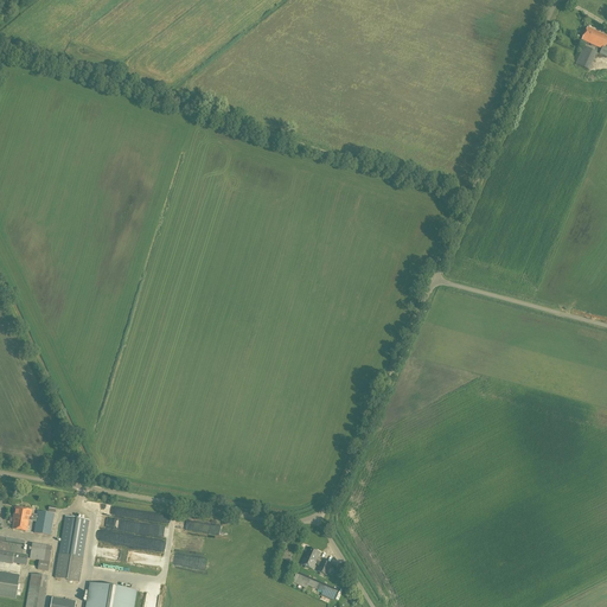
[(606,43),(606,36),(599,33),(587,27),(582,40),(602,49),(605,50),(606,46),(606,43)]
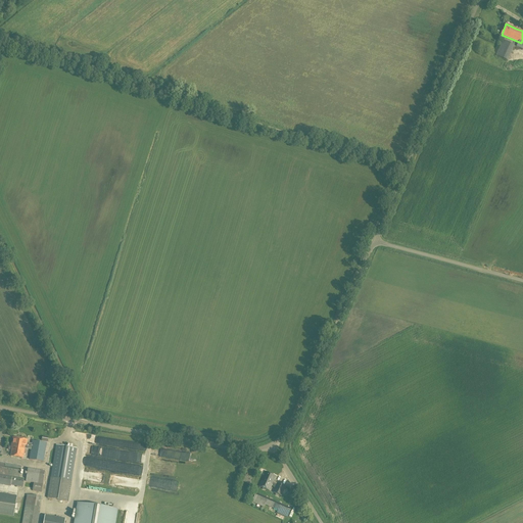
[(508,61),(514,45),(503,40),(495,55),(508,61)]
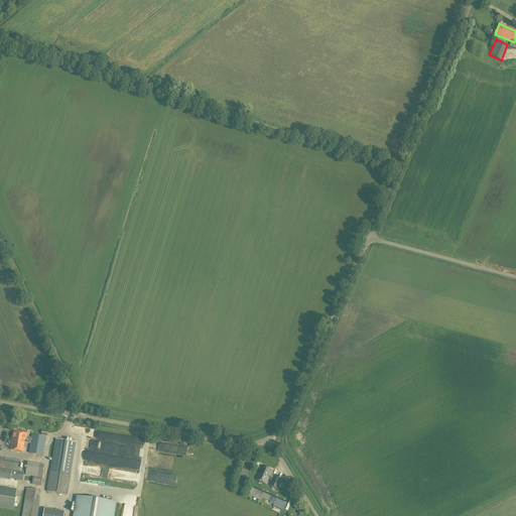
[(28,443),(29,438),(26,437),(27,434),(13,432),(11,441),(12,441),(11,450),(22,453),(24,442),(28,443)]
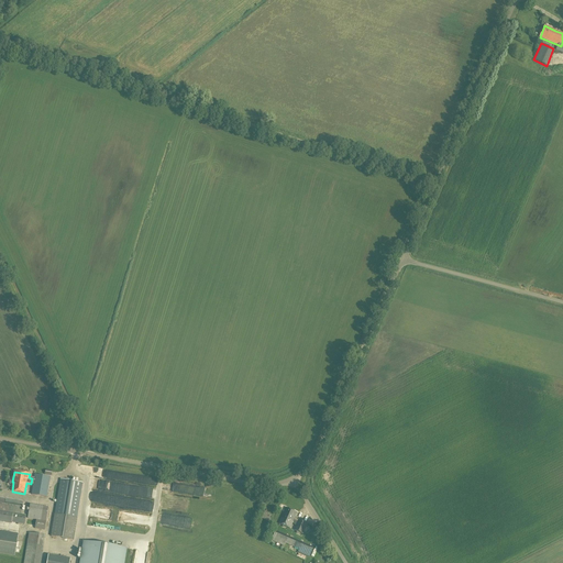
[(32,478),(31,484),(33,484),(32,495),(46,497),(51,477),(35,475),(34,478),(32,478)]
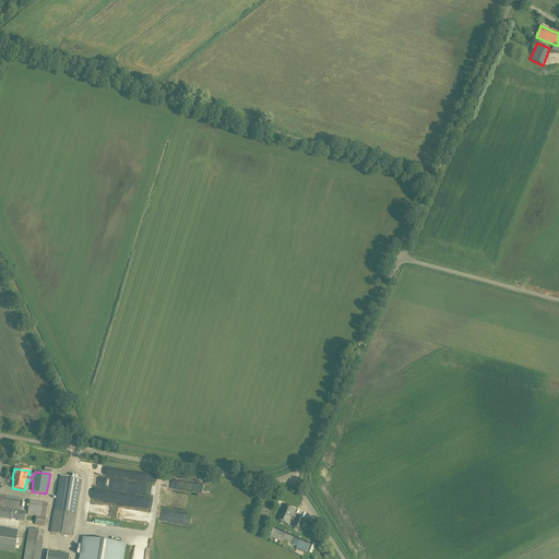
[(73,536),(76,514),(82,479),(60,476),(55,511),(50,533),(73,536)]
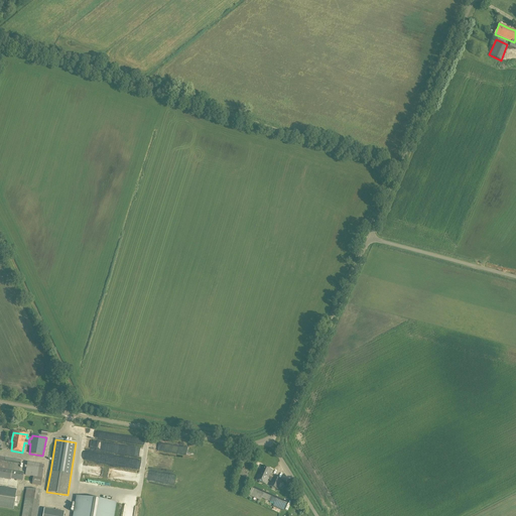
[(86,442),(85,449),(111,452),(111,449),(113,449),(114,445),(86,442)]
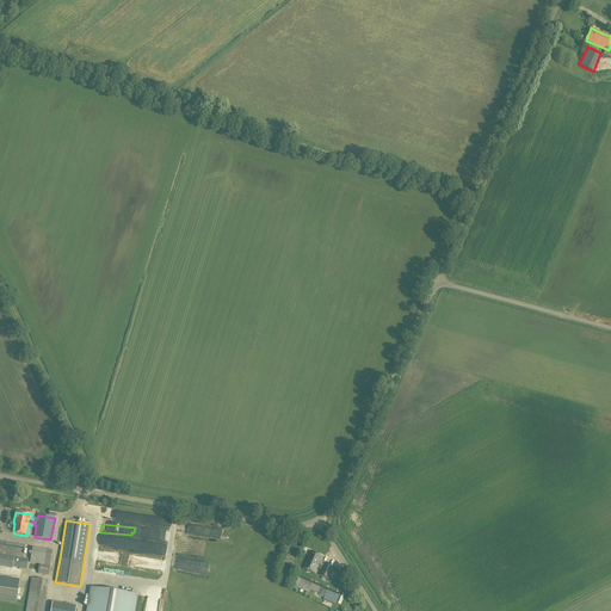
[(26,569),(29,560),(23,559),(25,545),(0,541),(0,566),(12,568),(12,567),(26,569)]
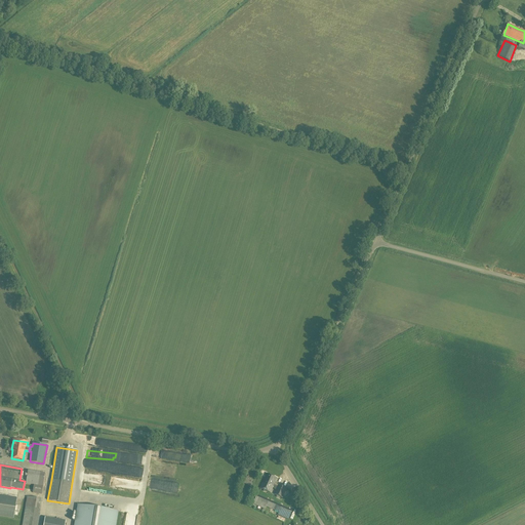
[(42,494),(45,474),(28,471),(26,483),(34,485),(33,493),(42,494)]
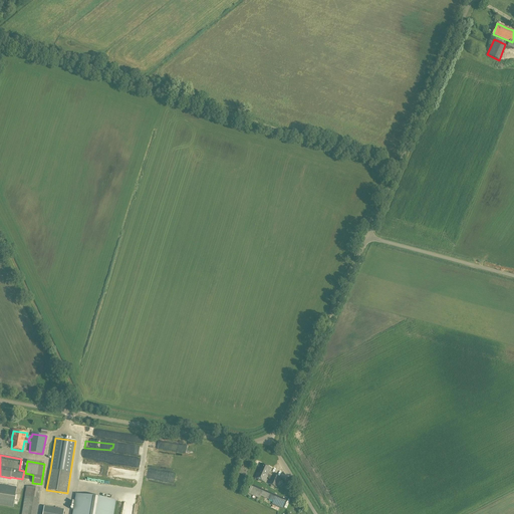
[(266,478),(267,478),(270,480),(268,485),(276,488),(280,479),(272,475),(269,474),(271,468),(261,464),(254,478),(264,483),(266,478)]
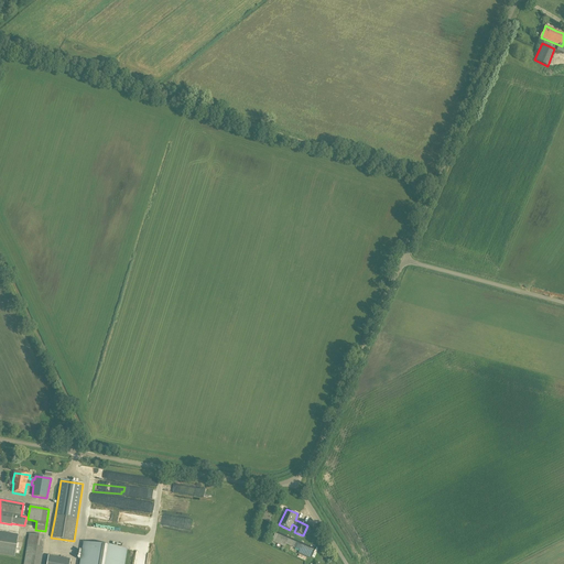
[(269,523),(272,517),(264,513),(262,512),(259,519),(262,520),(269,523)]
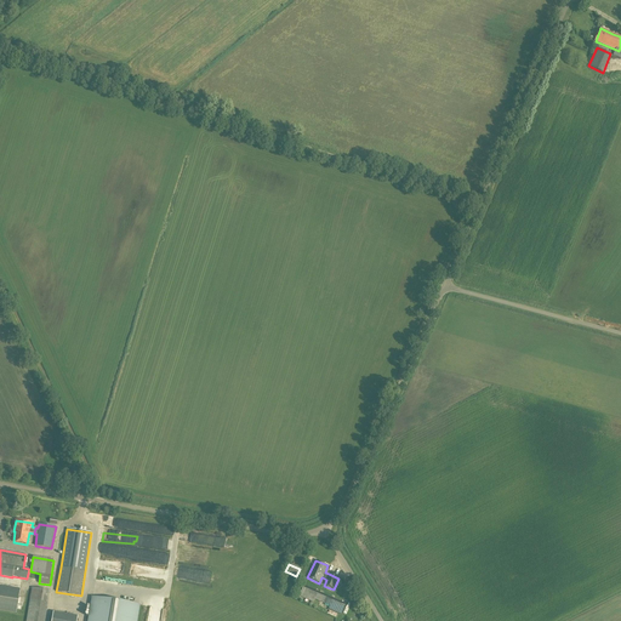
[(0,610),(16,614),(20,590),(0,586),(0,610)]
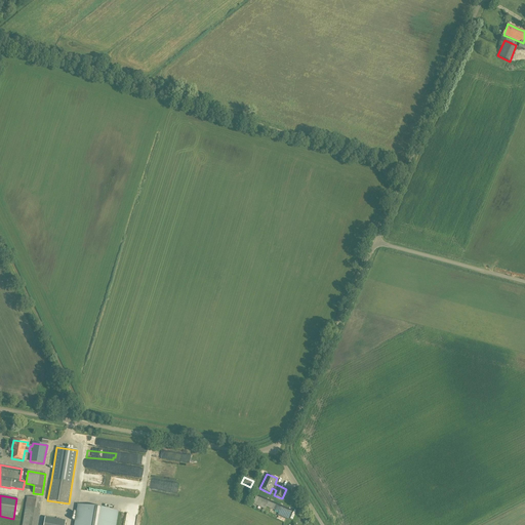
[(289,510),(257,495),(253,503),(265,509),(267,507),(279,513),(278,515),(286,518),(289,520),(292,511),(289,510)]
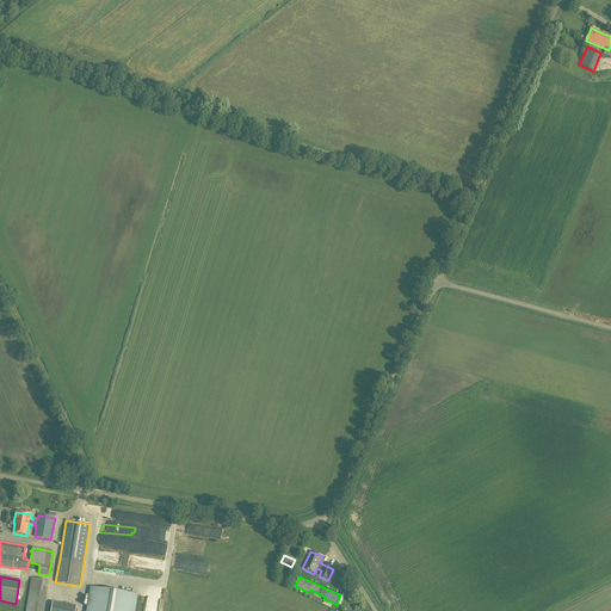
[(42,610),(48,581),(32,579),(26,610),(42,610)]
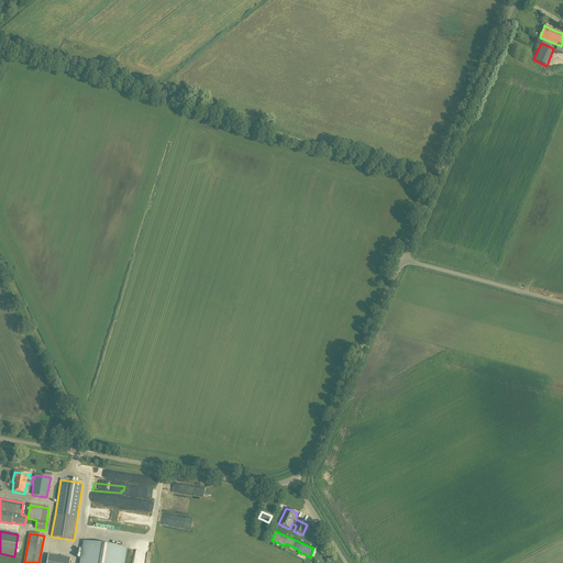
[(124,562),(128,548),(83,541),(78,562),(124,562)]
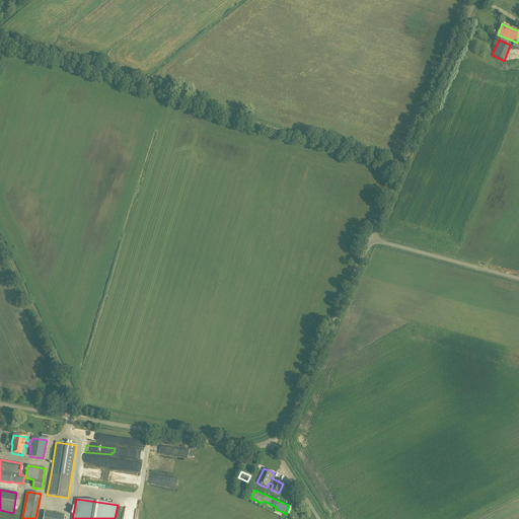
[(123,518),(134,518),(138,502),(127,500),(123,518)]
